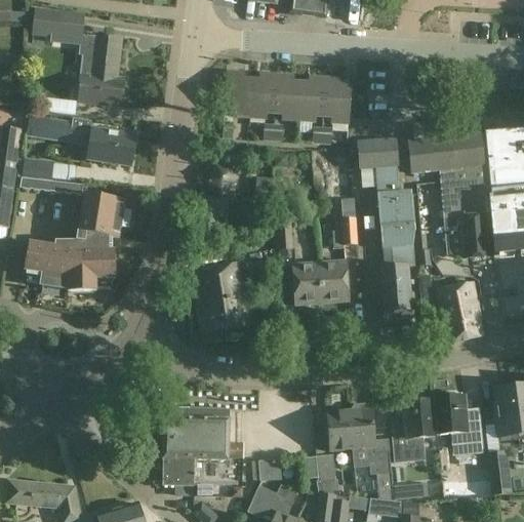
[(291,0),(290,11),(327,16),(329,0),(291,0)]
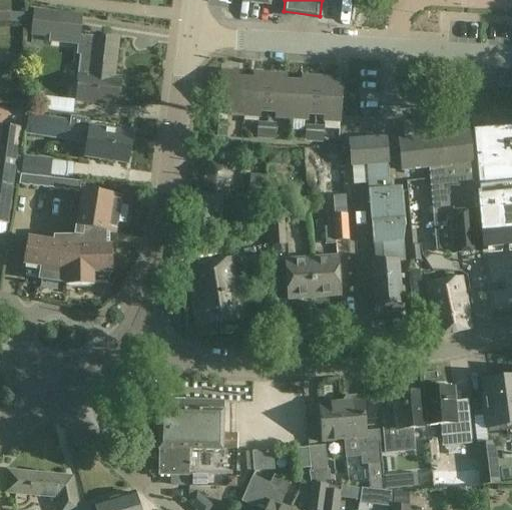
[(56,37),(59,13),(35,10),(32,35),(56,37)]
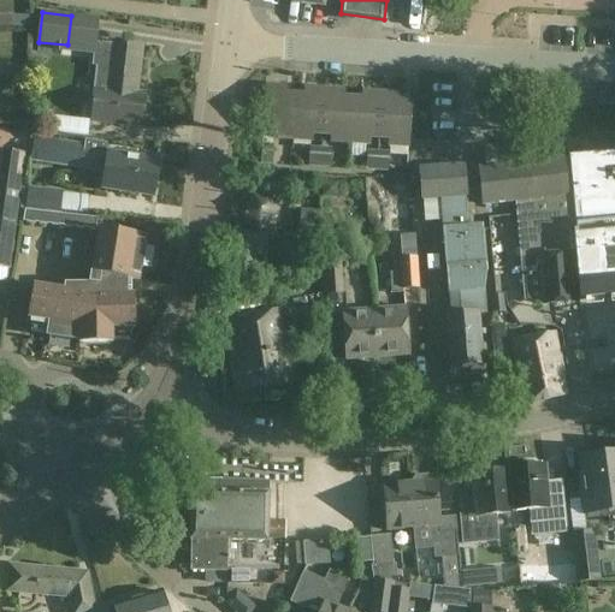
[(101,42),(96,85),(93,116),(142,122),(146,90),(136,89),(142,43),(113,40),(112,43),(101,42)]
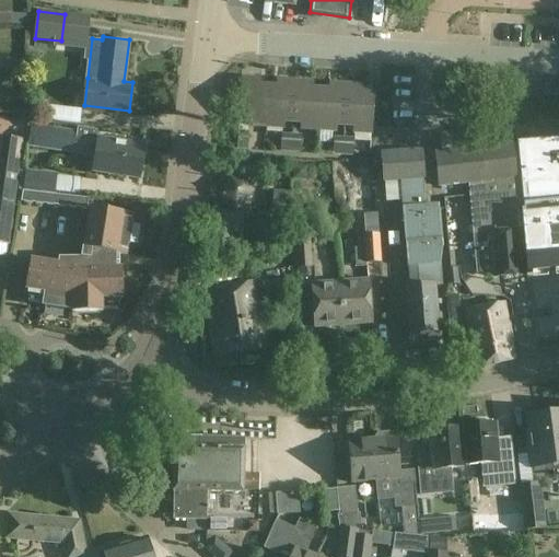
[(266,124),(268,82),(259,82),(259,74),(242,73),(240,116),(249,117),(249,123),(266,124)]
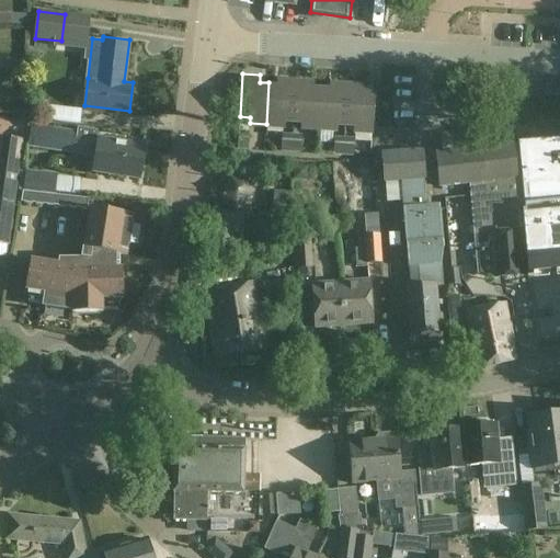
[(278,83),(269,82),(266,124),(284,125),(284,118),(294,120),(295,77),(278,76),(278,83)]
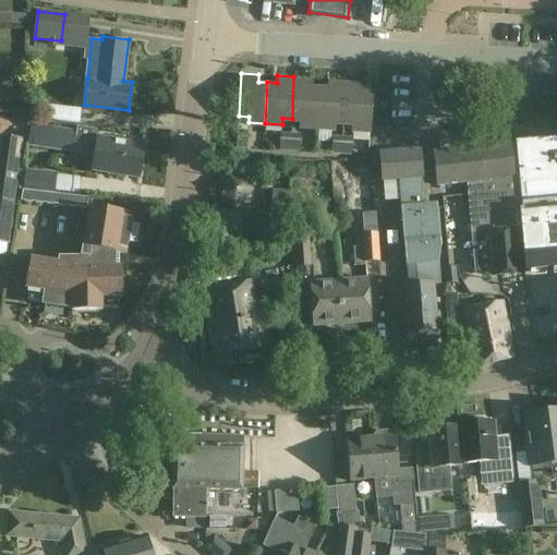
[(293,76),(292,119),(301,119),(300,125),(317,127),(319,85),(310,85),(311,77),(293,76)]
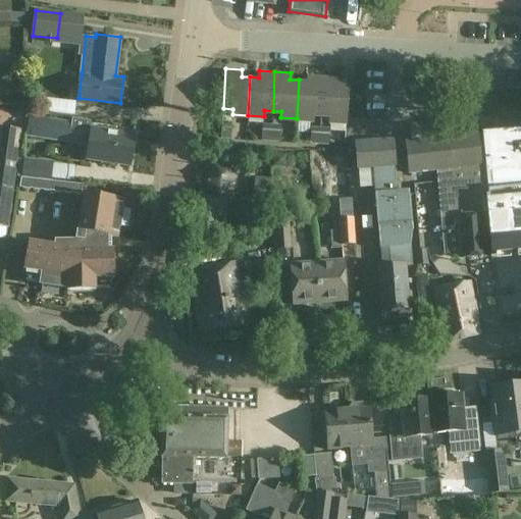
[(307,81),(299,80),(297,118),(313,119),(314,113),(321,114),(323,74),(308,73),(307,81)]
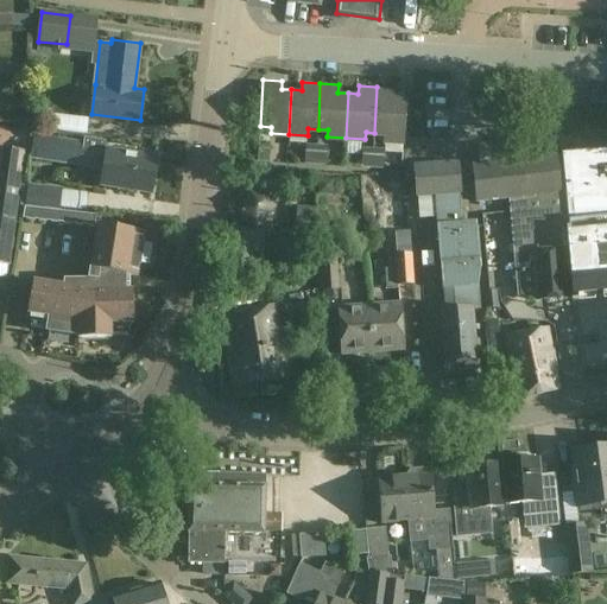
[(377,87),(374,133),(384,133),(384,140),(404,141),(406,95),(396,95),(396,88),(377,87)]
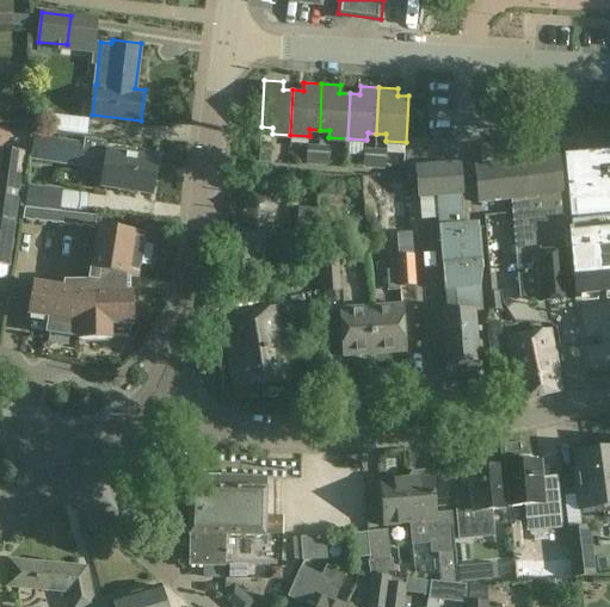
[(158,156),(108,148),(109,142),(85,137),(84,143),(35,134),(30,155),(105,167),(103,183),(152,191),(158,156)]
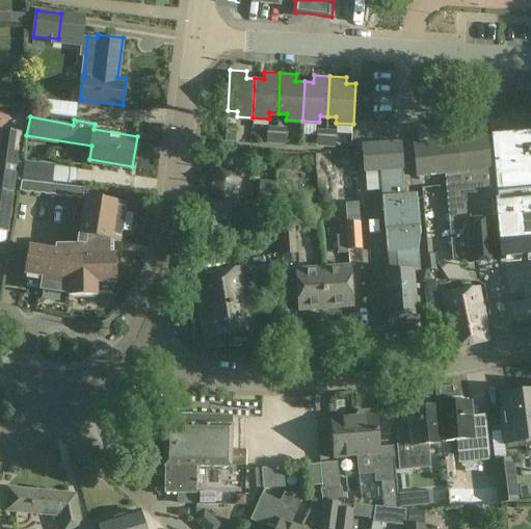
[(456,122),(419,127),(421,142),(458,138),(456,122)]
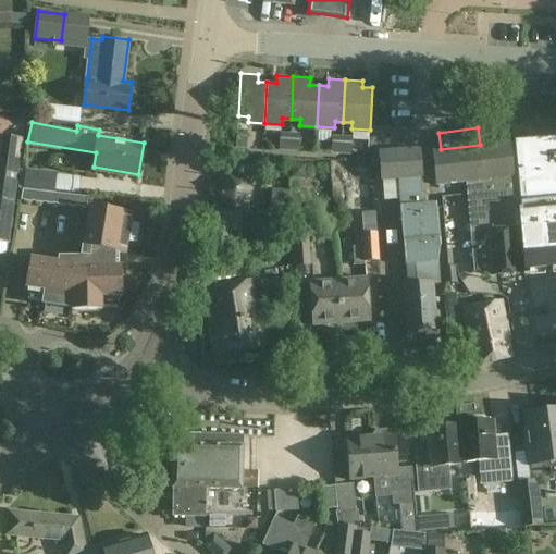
[(237,128),(236,144),(246,145),(247,130),(237,128)]
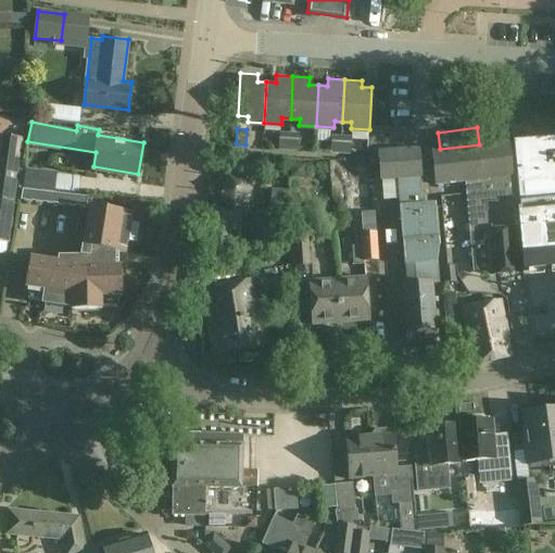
[(278,149),(289,150),(290,133),(280,132),(278,149)]
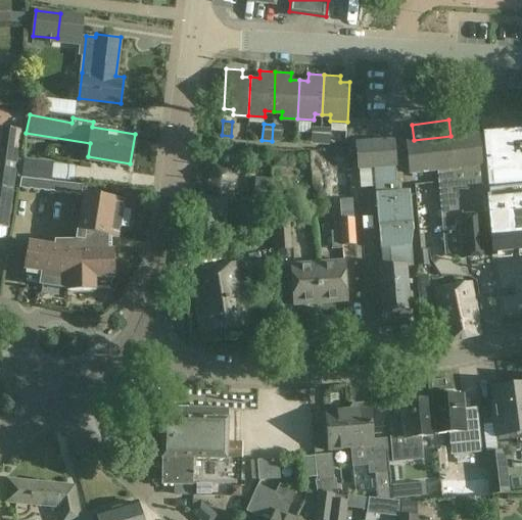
[(282,126),(273,125),(272,141),(281,141),(282,126)]
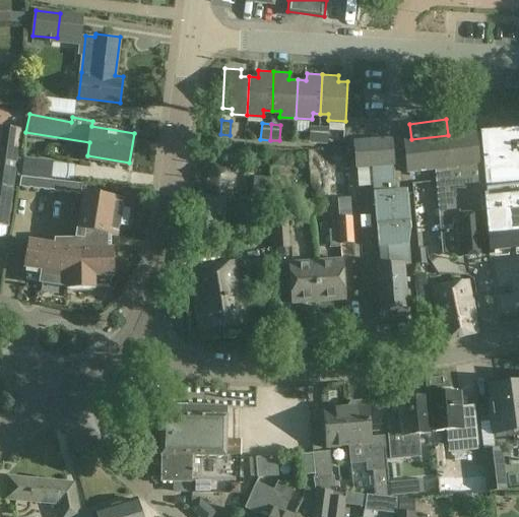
[(0,125),(0,222),(8,224),(22,129),(0,125)]
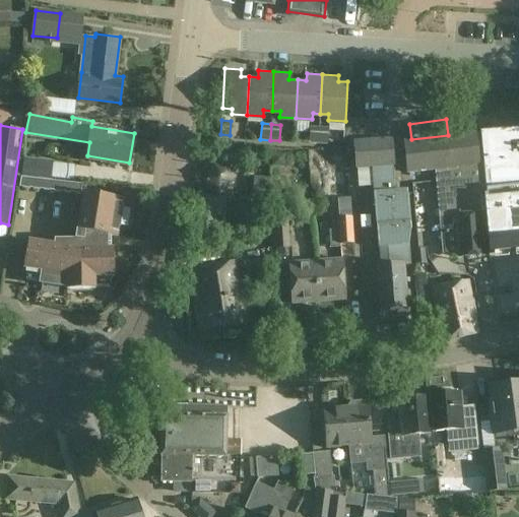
[(518,125),(481,129),(488,196),(484,196),(490,252),(511,250),(518,249),(518,125)]
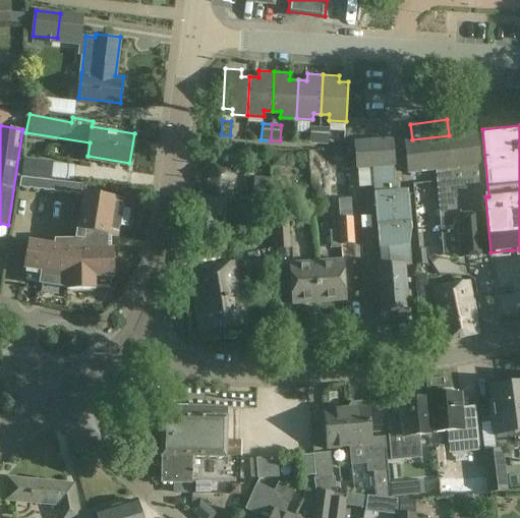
[(309,142),(320,144),(321,127),(310,126),(309,142)]
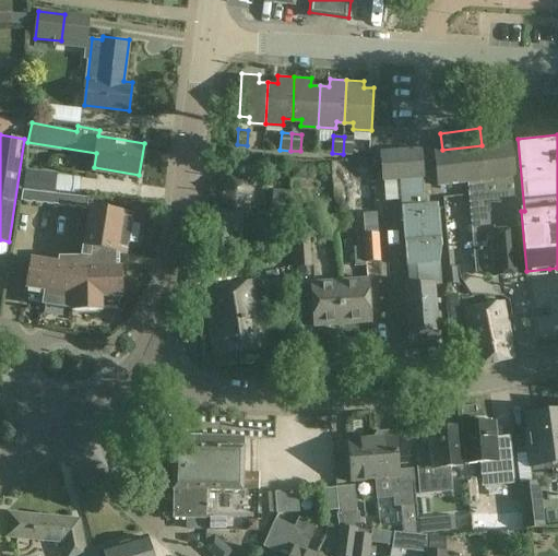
[(354,137),(344,137),(343,154),(353,154),(354,137)]
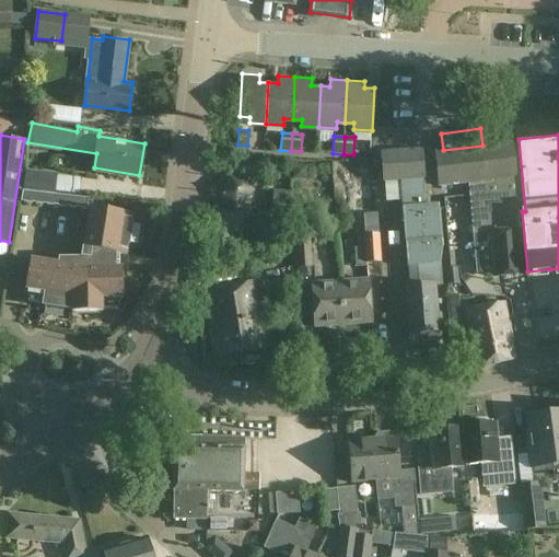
[(482,146),(443,150),(437,151),(441,183),(482,178),(482,183),(468,184),(473,234),(476,234),(490,233),(490,231),(521,229),(513,142),(482,146)]
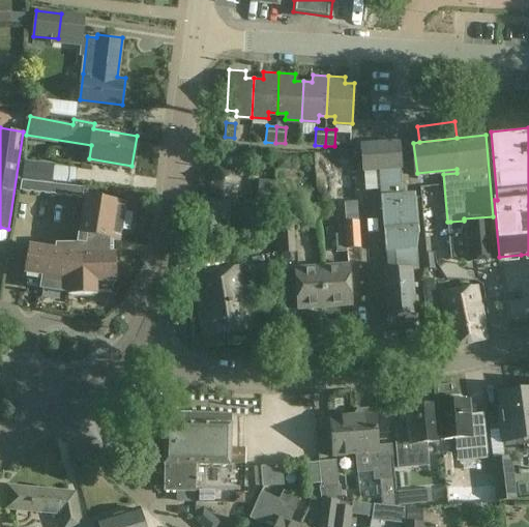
[(418,266),(416,249),(419,229),(417,197),(409,197),(409,194),(402,194),(400,167),(402,167),(400,140),(361,142),(363,169),(380,168),(384,227),(385,251),(395,250),(398,268),(383,269),(387,314),(416,311),(413,267),(418,266)]
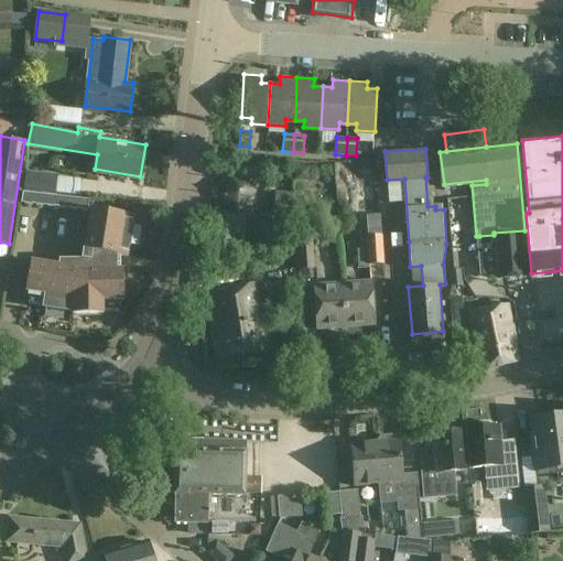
[(55,191),(80,193),(82,180),(57,176),(57,173),(26,170),(24,189),(55,193),(55,191)]
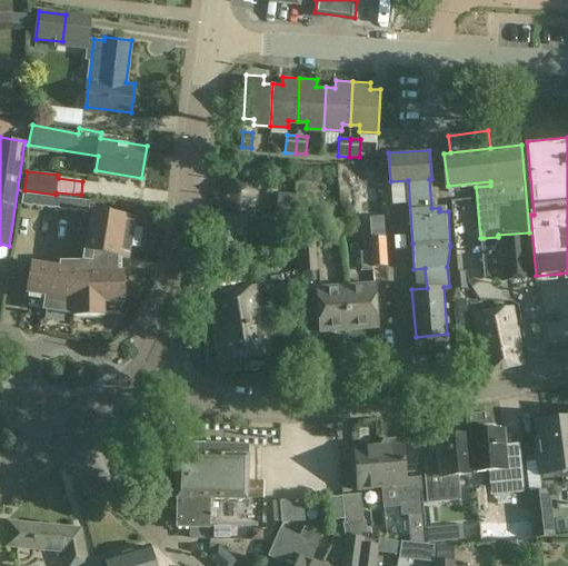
[(226,196),(240,208),(256,199),(253,180),(236,179),(226,196)]
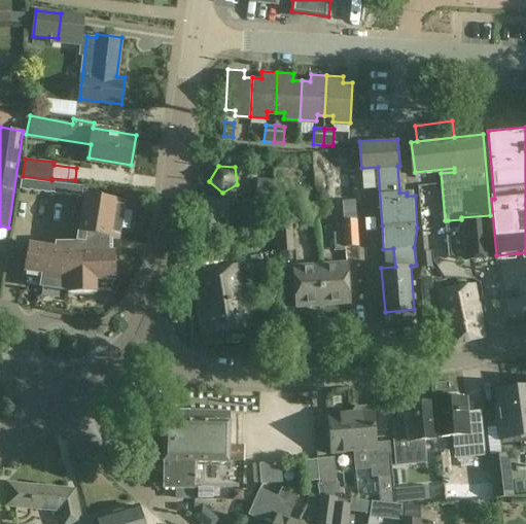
[(274,178),(258,177),(257,191),(273,193),(274,178)]
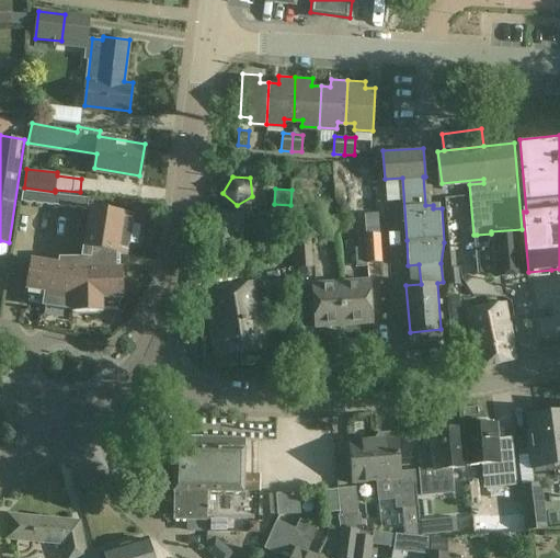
[(33,202),(33,201),(34,191),(24,190),(22,200),(33,202)]
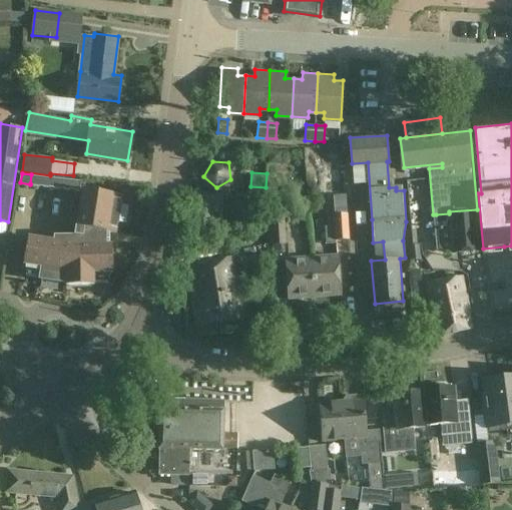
[(40,185),(40,184),(41,175),(31,174),(30,183),(40,185)]
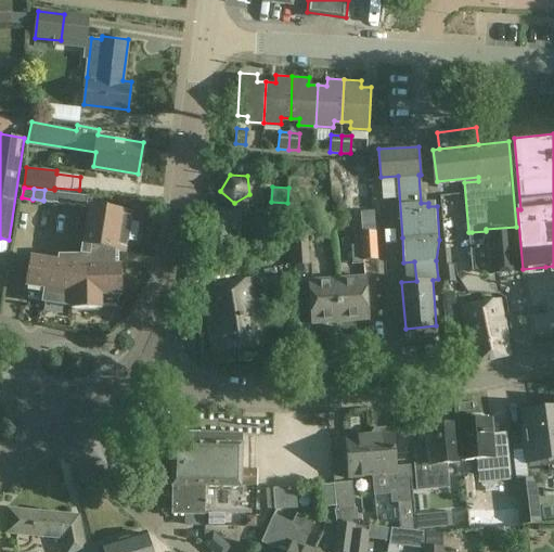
[(54,202),(54,201),(55,191),(44,190),(43,200),(54,202)]
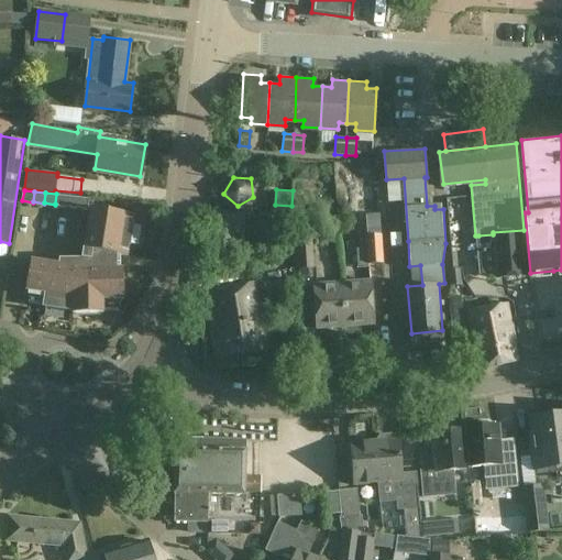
[(66,206),(66,205),(67,195),(56,194),(55,204),(66,206)]
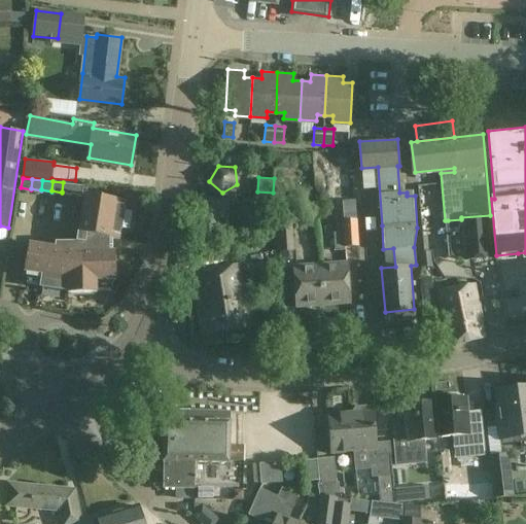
[(72,194),(72,193),(73,183),(63,182),(62,191),(72,194)]
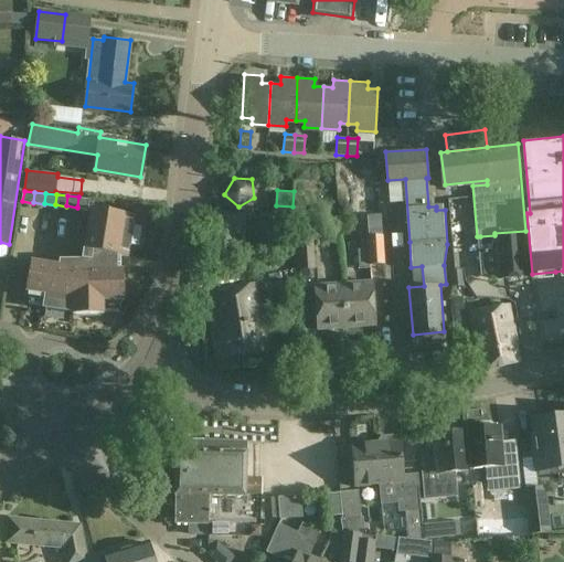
[(89,198),(78,197),(77,207),(88,209),(89,198)]
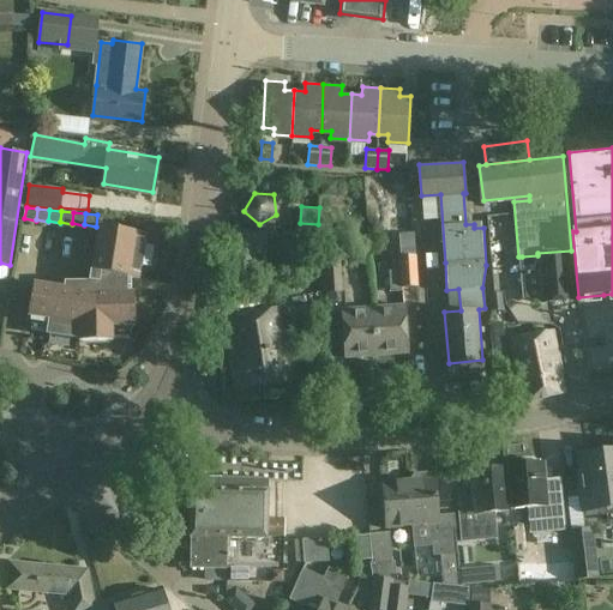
[(318,225),(300,223),(299,240),(316,241),(318,225)]
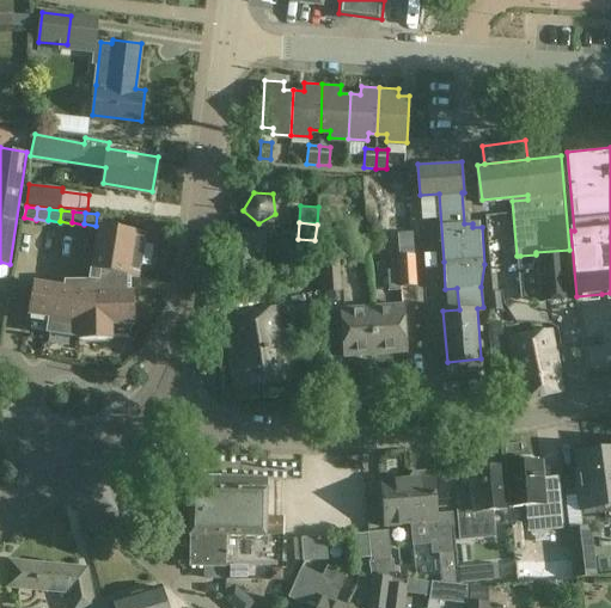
[(65,280),(63,286),(38,281),(30,313),(35,314),(31,326),(79,338),(114,338),(130,335),(135,323),(134,289),(128,289),(128,274),(140,276),(147,232),(99,223),(92,278),(65,280)]
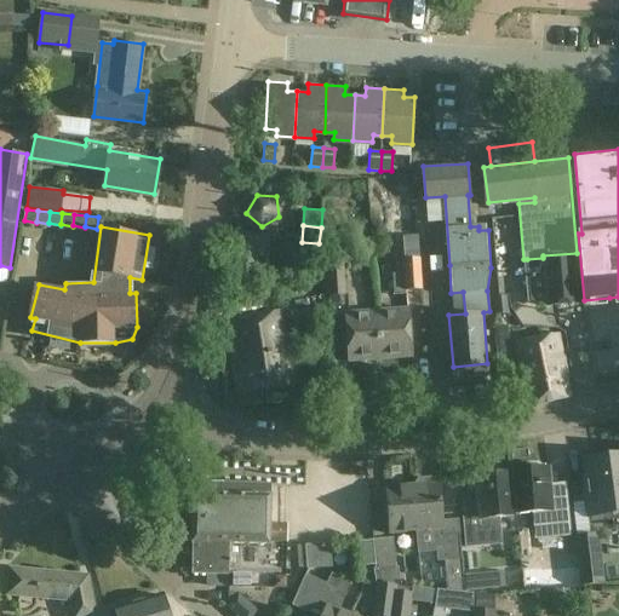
[(271,234),(230,229),(228,271),(269,275),(271,234)]
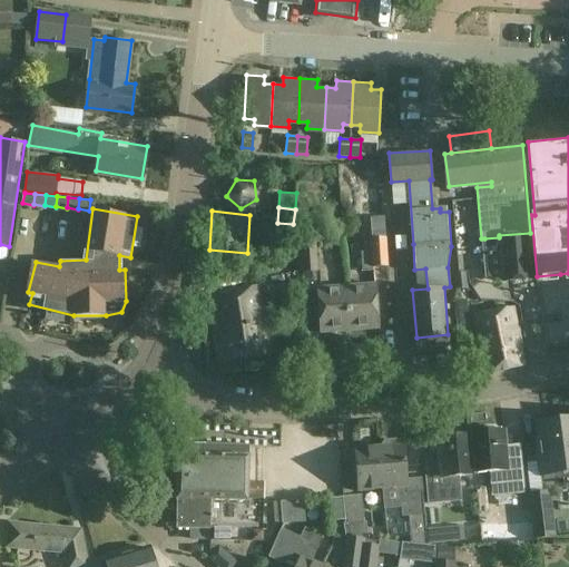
[(374,237),(386,236),(384,214),(372,215),(374,237)]
